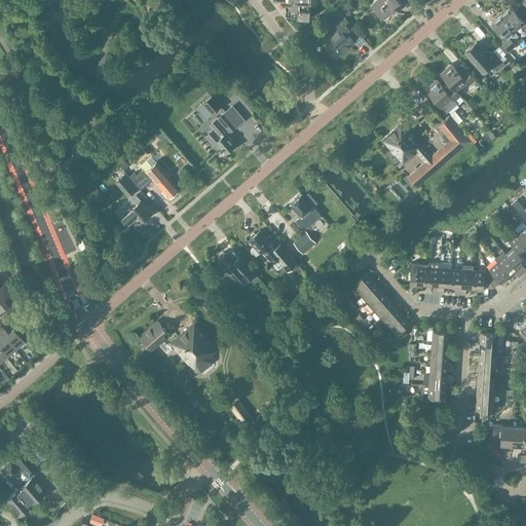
[(374,0),(369,4),(382,19),(401,2),(398,0),(374,0)]
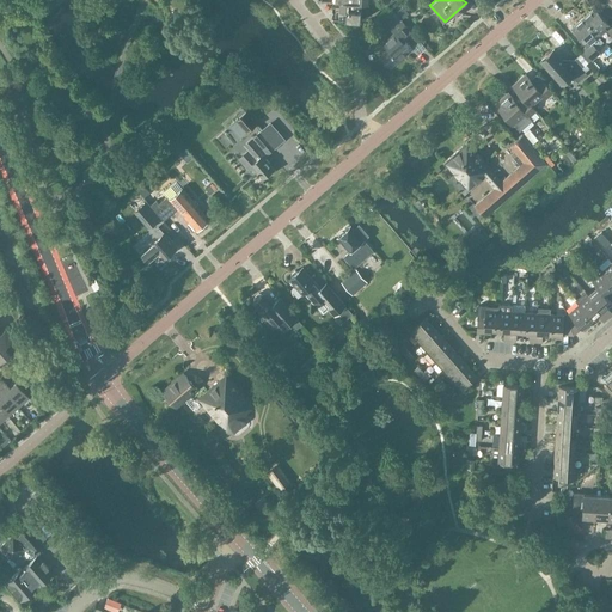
[(347,12),(347,20),(361,22),(362,4),(348,2),(341,2),(341,7),(334,6),(332,12),(347,12)]
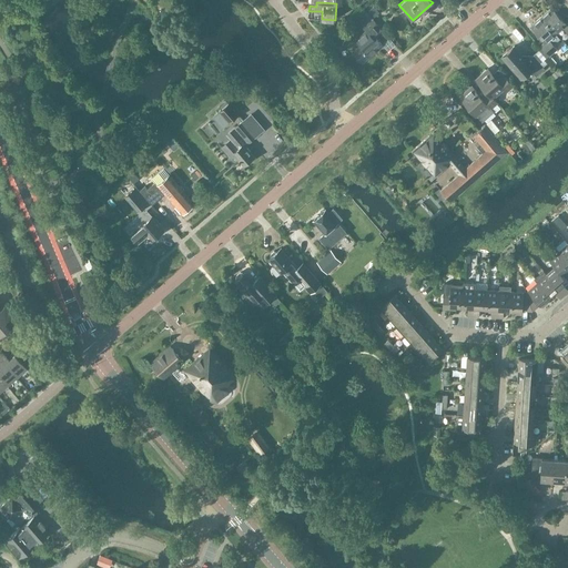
[(374,7),(367,13),(373,20),(379,13),(374,7)]
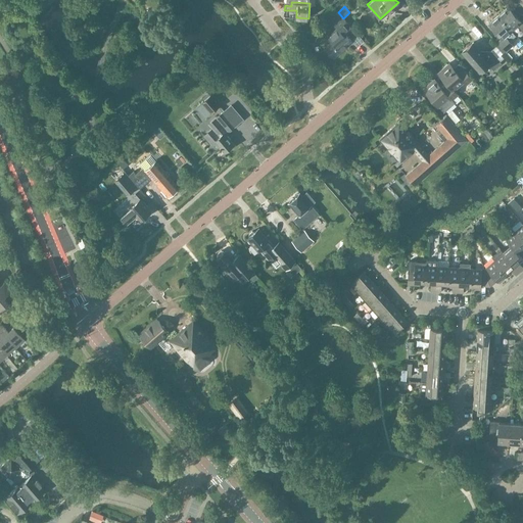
[(508,7),(498,15),(512,31),(518,26),(522,31),(522,19),(521,21),(508,7)]
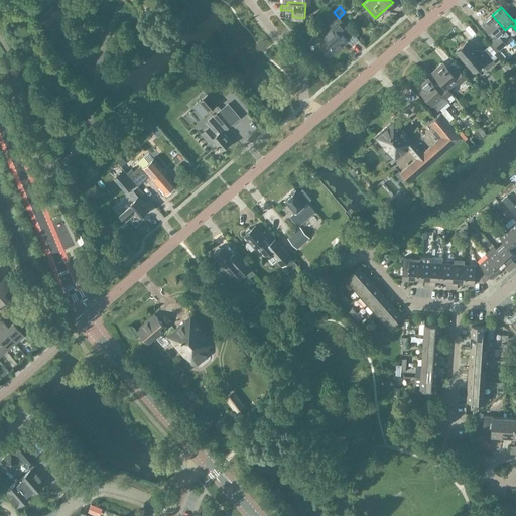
[(505,30),(492,15),(482,23),(495,38),(491,42),(498,50),(506,43),(499,35),(505,30)]
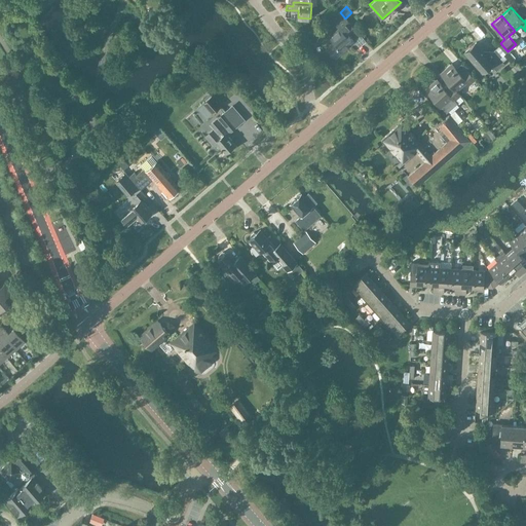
[(333,41),(326,47),(330,52),(335,59),(354,41),(349,35),(355,30),(352,27),(344,17),(336,25),(339,28),(329,37),(333,41)]
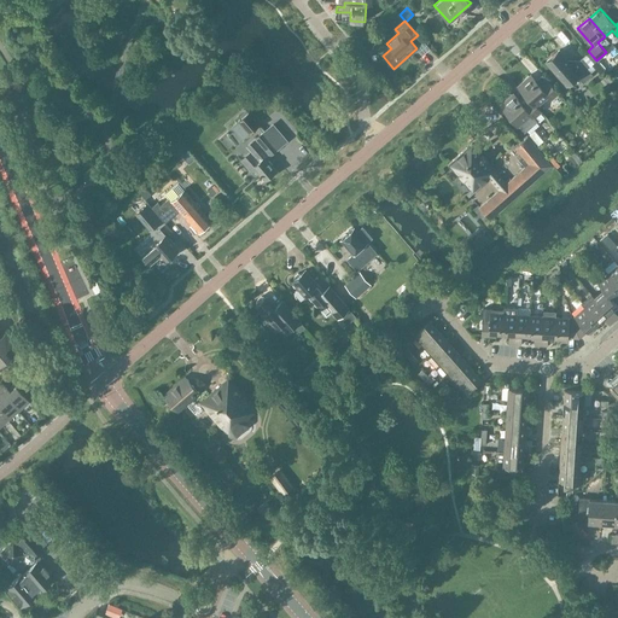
[(559,50),(544,62),(565,86),(577,76),(582,82),(592,75),(579,60),(572,65),(559,50)]
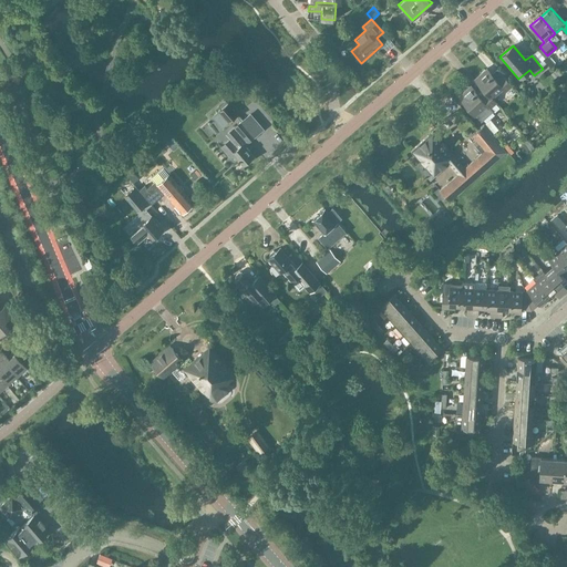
[(547,55),(544,60),(550,68),(555,64),(547,55)]
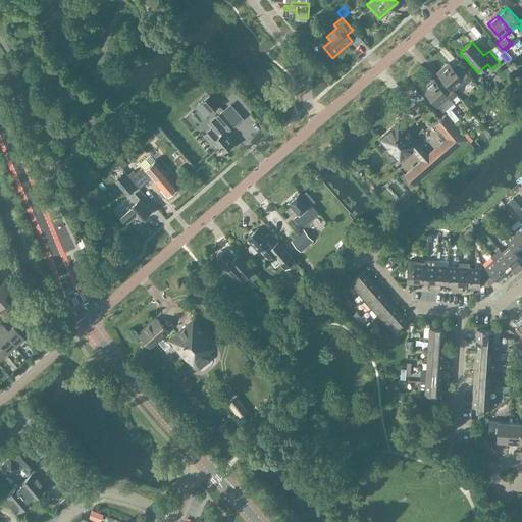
[(437,73),(448,86),(453,91),(453,90),(463,82),(465,85),(471,79),(463,69),(458,75),(452,68),(448,64),(437,73)]
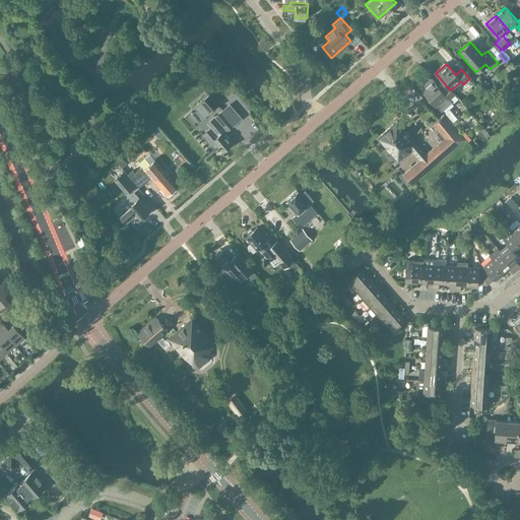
[(451,90),(446,85),(441,90),(432,79),(431,80),(430,79),(428,79),(426,81),(426,83),(427,84),(421,88),(423,90),(421,91),(421,93),(424,95),(426,95),(427,94),(436,106),(436,105),(441,111),(451,102),(449,100),(455,94),(451,89),(451,90)]
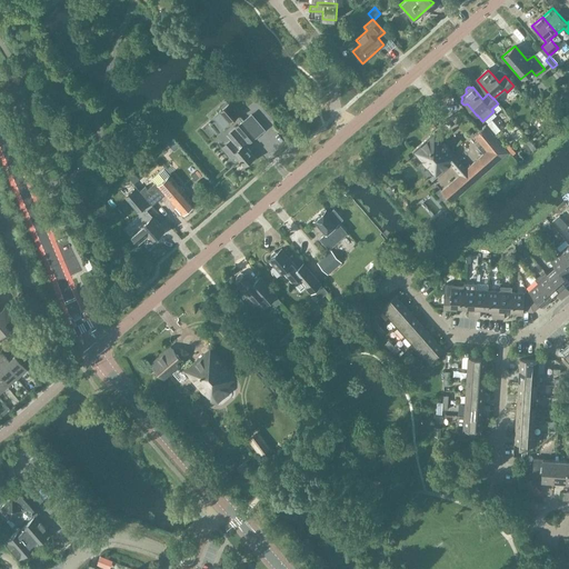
[(222,109),(220,111),(230,122),(238,115),(227,101),(220,107),(222,109)]
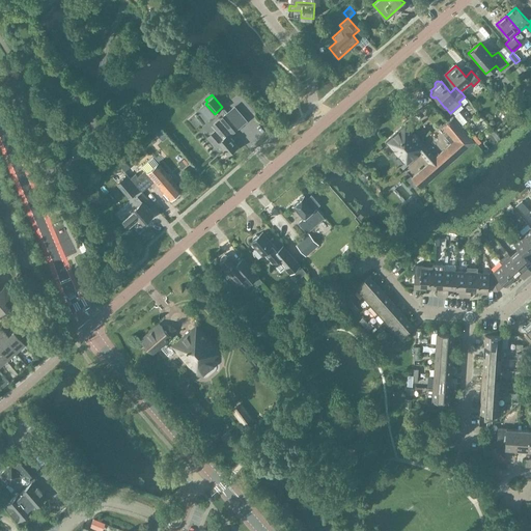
[(246,120),(234,107),(212,127),(216,132),(208,138),(216,147),(219,143),(228,154),(236,146),(232,141),(233,140),(229,135),(246,120)]
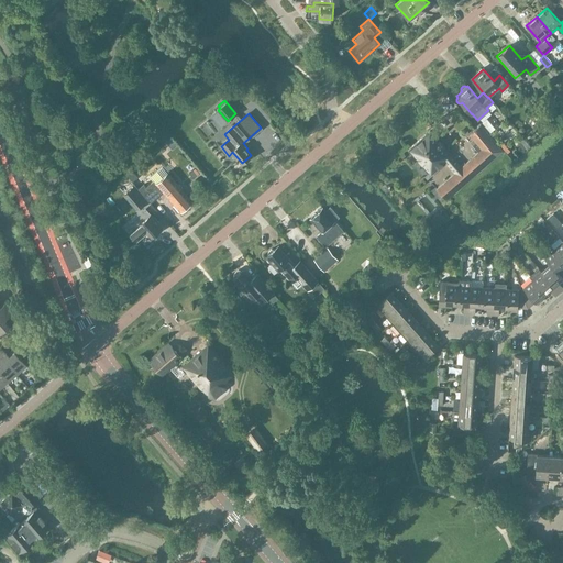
[(462,167),(455,173),(437,189),(446,200),(503,151),(481,125),(470,134),(474,140),(479,145),(483,150),(462,167)]
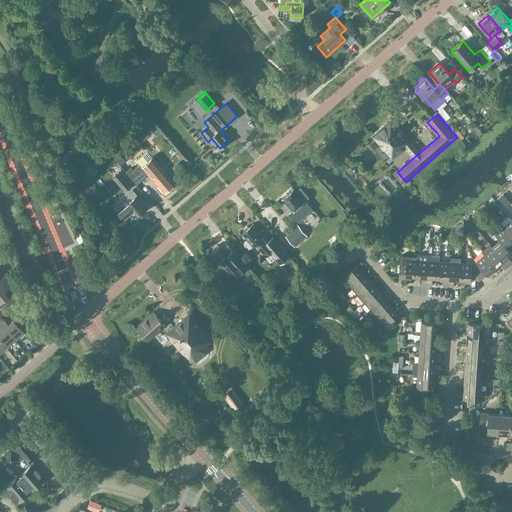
[(406,148),(414,157),(420,152),(412,143),(404,134),(405,133),(400,127),(399,128),(391,120),(371,137),(391,158),(387,161),(389,163),(406,148)]
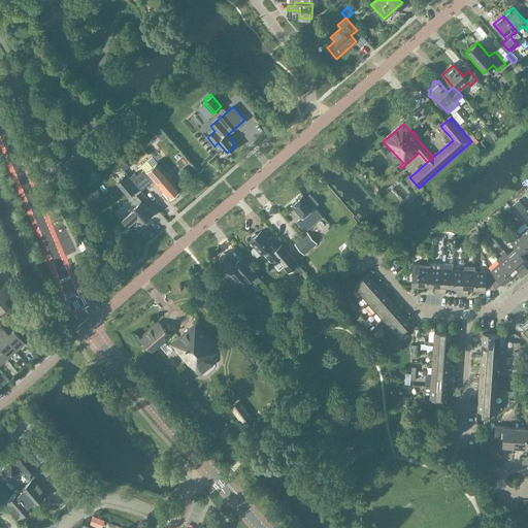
[(364,134),(360,129),(351,137),(356,142),(364,134)]
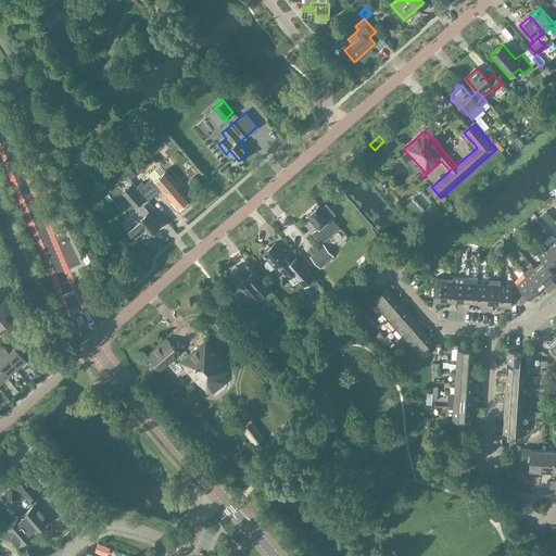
[(468,138),(465,140),(470,147),(474,143),(468,138)]
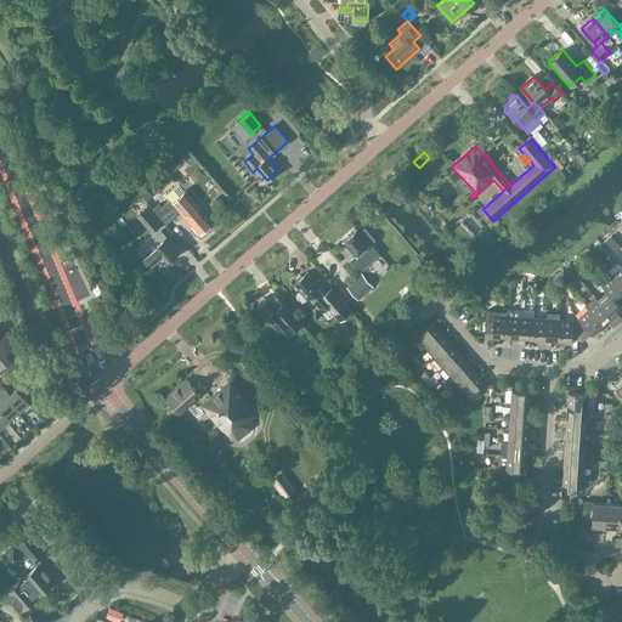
[(190,160),(181,167),(187,175),(196,169),(190,160)]
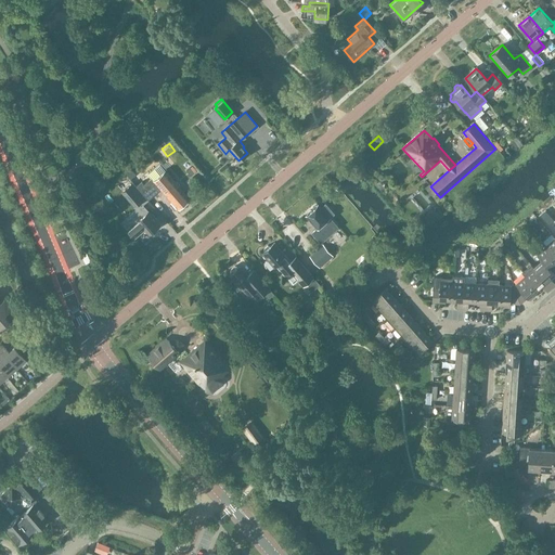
[(153,196),(160,190),(178,209),(190,199),(165,171),(154,181),(152,179),(144,185),(142,182),(137,188),(147,201),(153,196)]
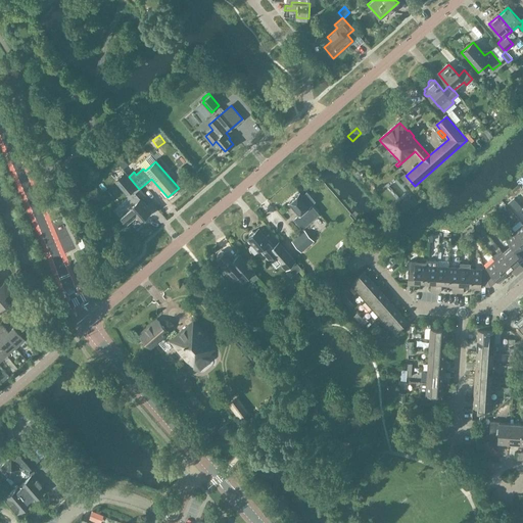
[(126,173),(115,182),(129,197),(134,193),(139,189),(129,177),(126,173)]
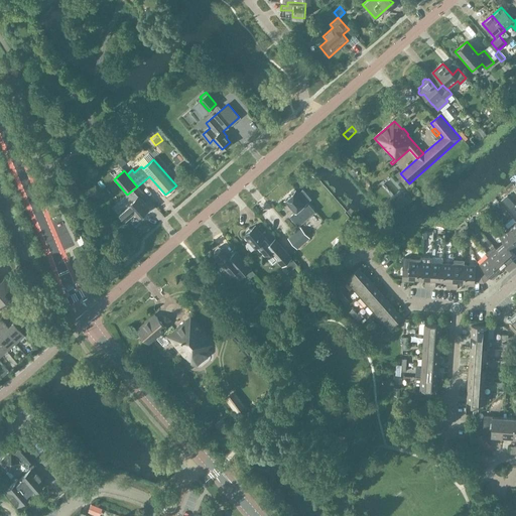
[(90,181),(98,191),(103,187),(100,184),(95,178),(90,181)]
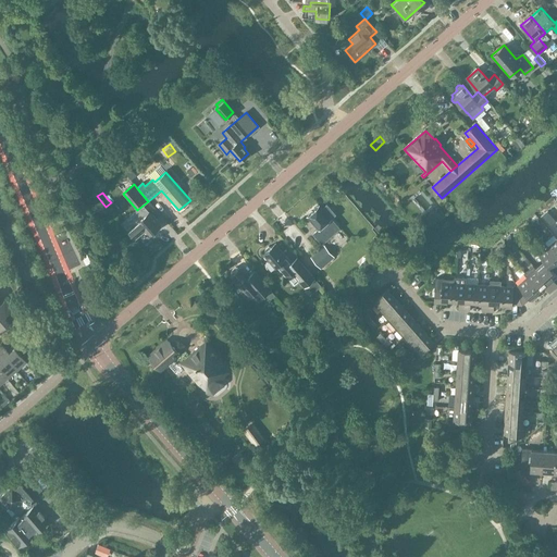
[(132,214),(122,223),(128,231),(135,238),(145,230),(149,235),(160,225),(149,212),(143,206),(137,210),(136,211),(132,214)]
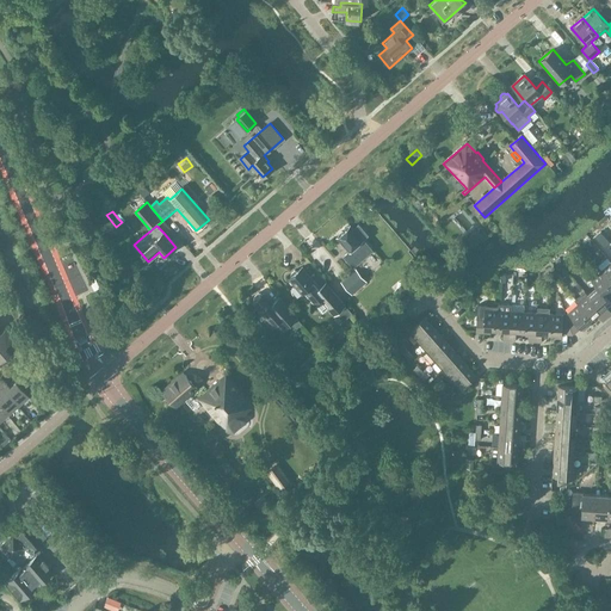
[(353,228),(351,226),(335,238),(349,252),(343,257),(353,269),(372,251),(363,240),(353,228)]
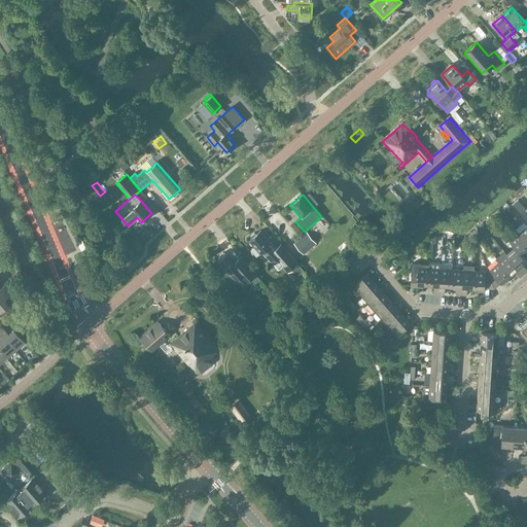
[(493,222),(489,225),(498,236),(502,233),(493,222)]
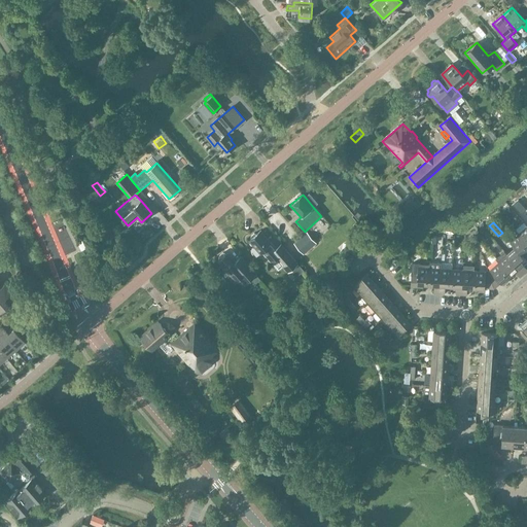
[(288,272),(291,269),(297,264),(281,244),(276,248),(260,231),(256,234),(253,234),(250,236),(251,239),(248,241),(260,254),(262,252),(272,262),(276,258),(288,272)]
